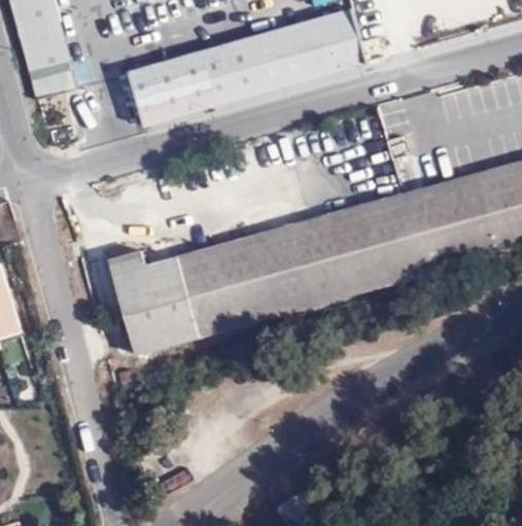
[(7,0),(41,120),(66,146),(68,146),(88,141),(48,0),(7,0)]
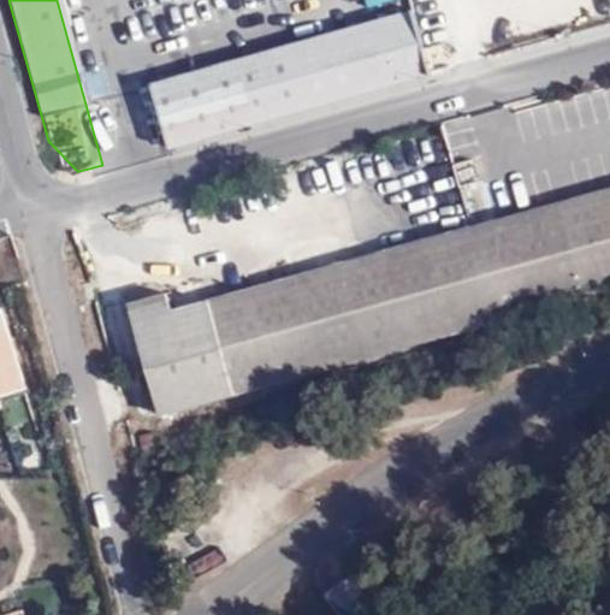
[(422,75),(404,9),(113,93),(132,157),(422,75)]
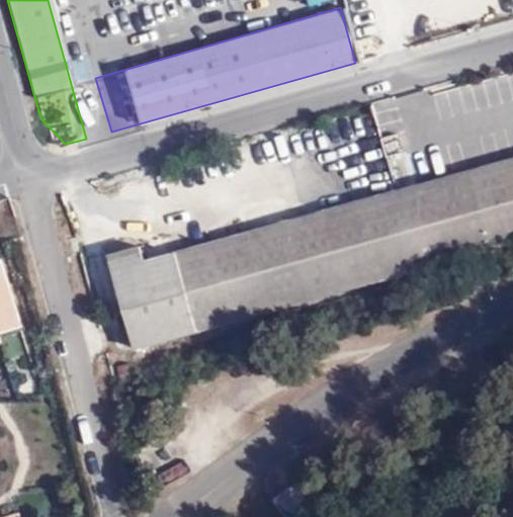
[(512,158),(390,192),(412,270),(512,241),(512,158)]
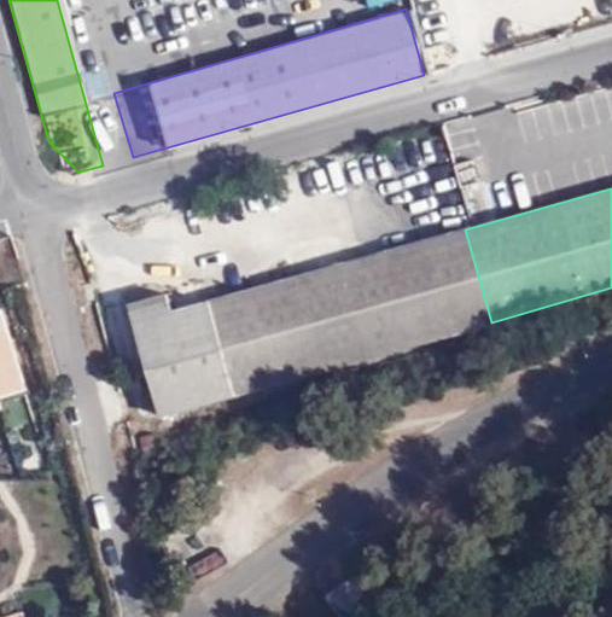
[(157,415),(491,322),(465,230),(168,312),(162,294),(126,304),(157,415)]
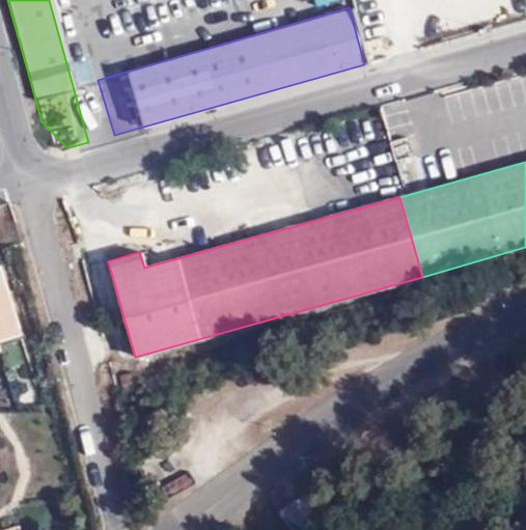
[(0,324),(8,322),(9,321),(0,290),(0,324)]
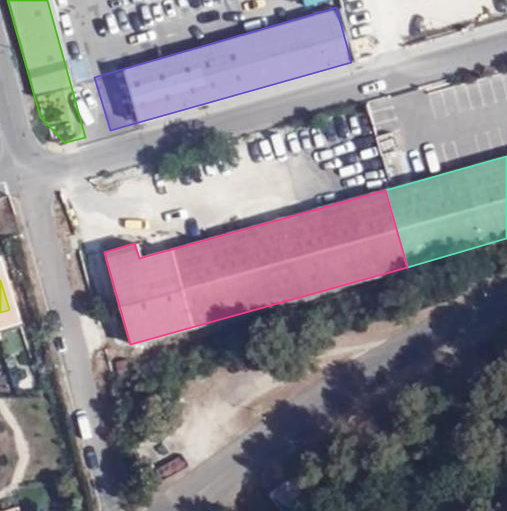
[(0,331),(13,327),(8,310),(0,312),(0,331)]
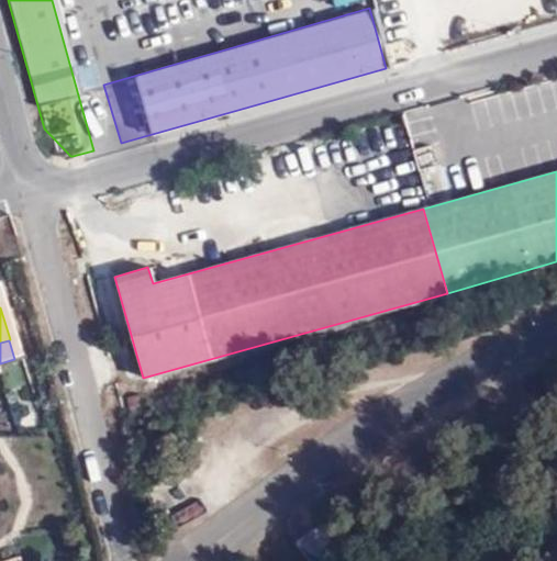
[(324,560),(331,556),(312,529),(291,547),(302,560),(324,560)]
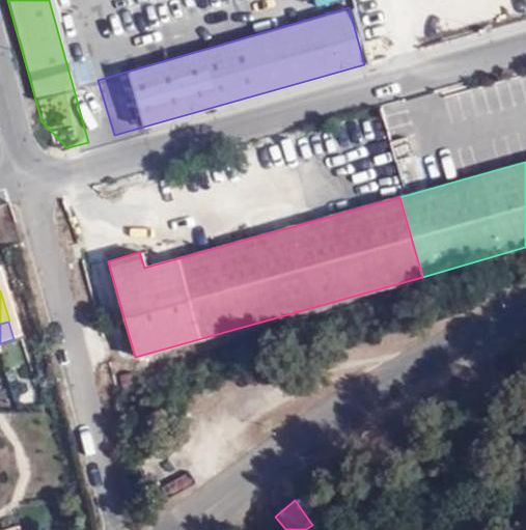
All buildings are outlined.
